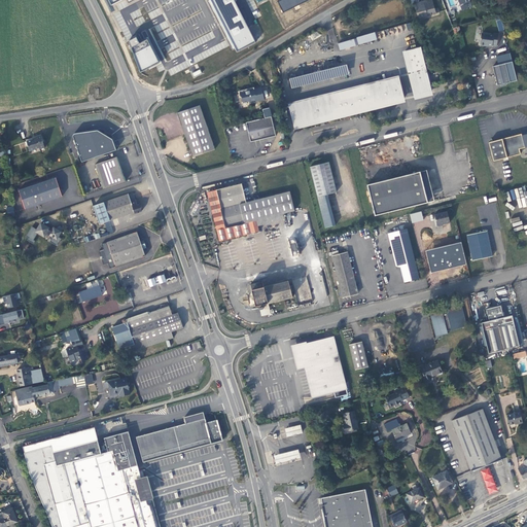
[(234,0),(207,0),(211,8),(233,49),(235,48),(237,53),(255,42),(246,24),(234,0)]
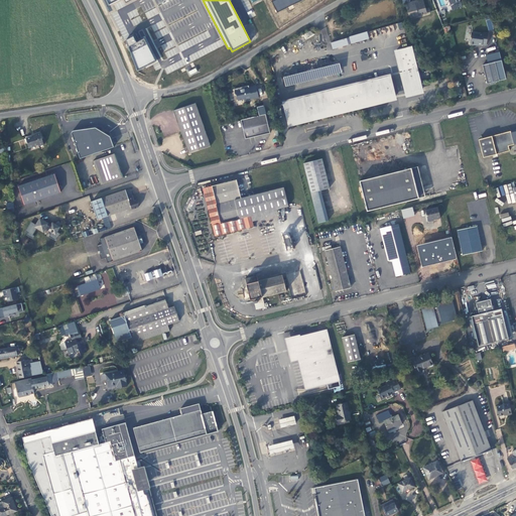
[(300,0),(276,0),(271,3),(276,13),(300,0)]
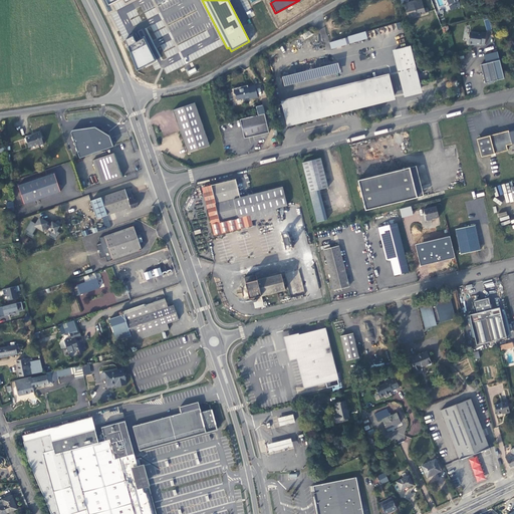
[(422,0),(418,0),(404,4),(408,17),(429,12),(428,8),(425,8),(422,0)]
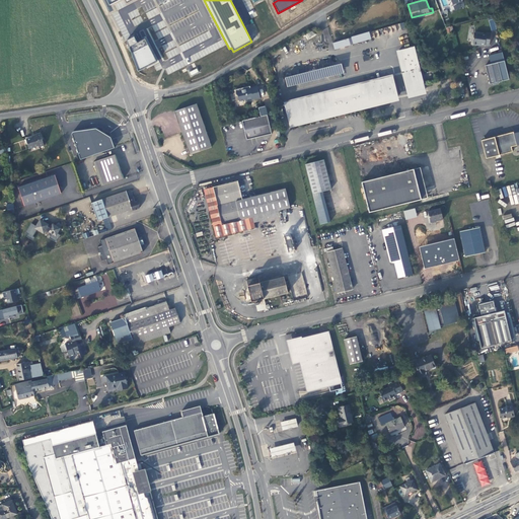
[(450,0),(453,10),(463,7),(461,0),(450,0)]
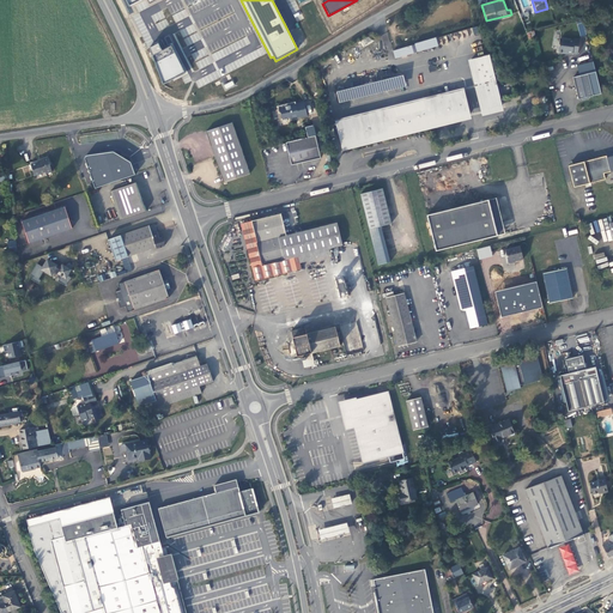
[(437,36),(417,42),(419,50),(439,44),(437,36)]
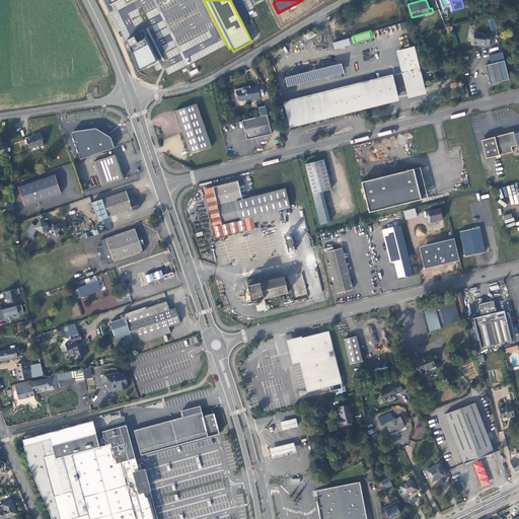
[(486,34),(474,32),(472,43),(473,45),(476,45),(477,44),(480,44),(480,45),(485,46),(485,45),(490,45),(491,33),(487,32),(486,34)]
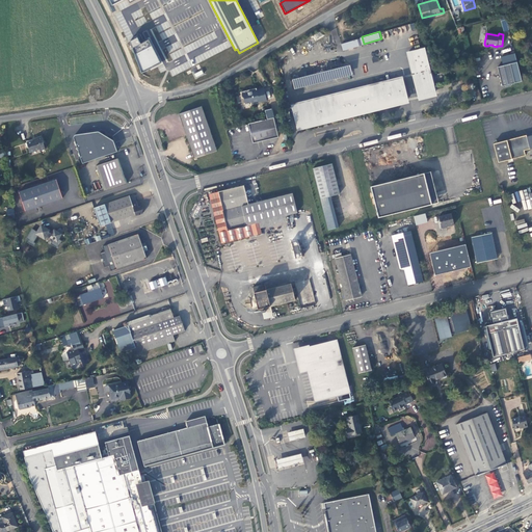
[(137,37),(130,42),(141,73),(160,63),(149,40),(140,44),(137,37)]
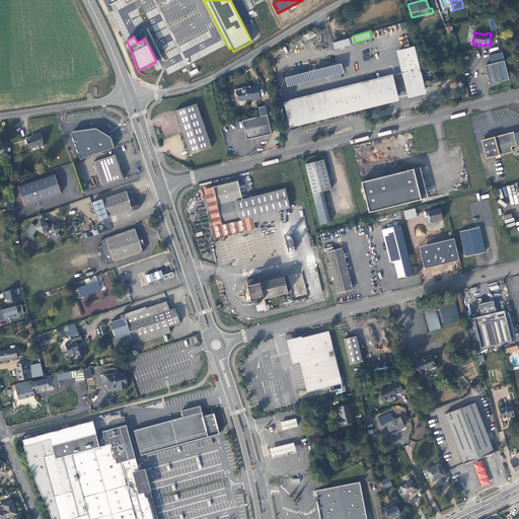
[(349,38),(336,42),(338,48),(351,44),(349,38)]
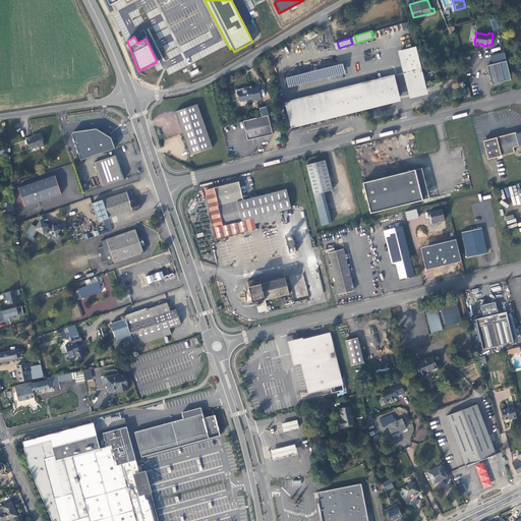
[(182,52),(190,49),(187,43),(179,46),(182,52)]
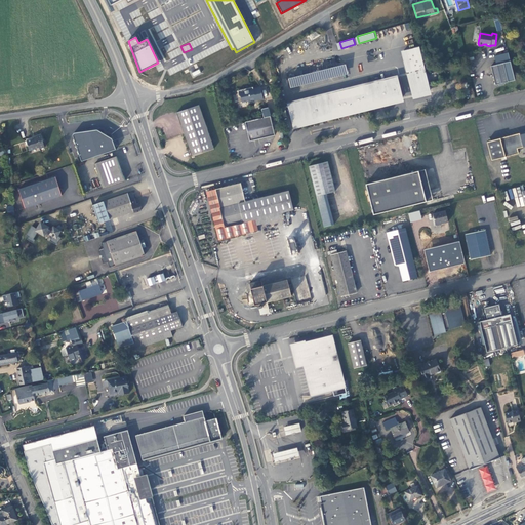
[(419,46),(401,51),(412,98),(431,94),(419,46)]
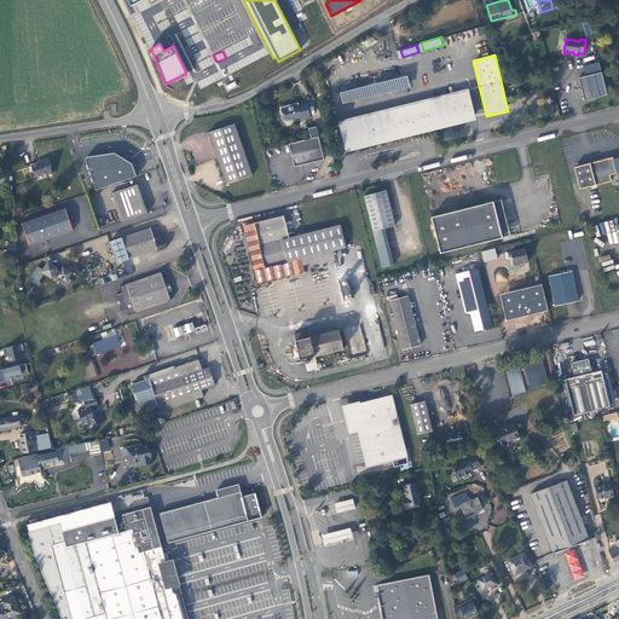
[(214,63),(212,57),(201,61),(202,67),(214,63)]
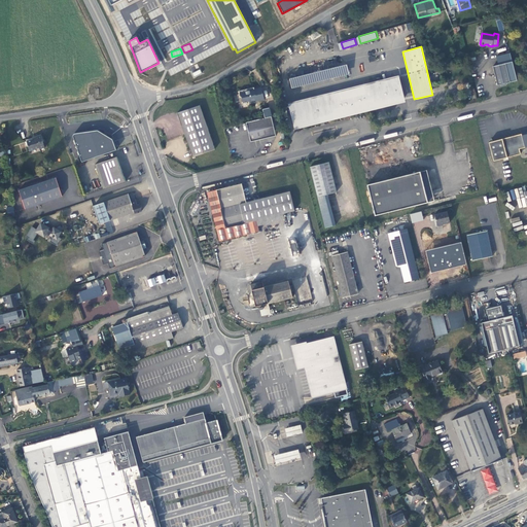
[(168,70),(171,75),(186,67),(186,66),(183,67),(181,63),(168,70)]
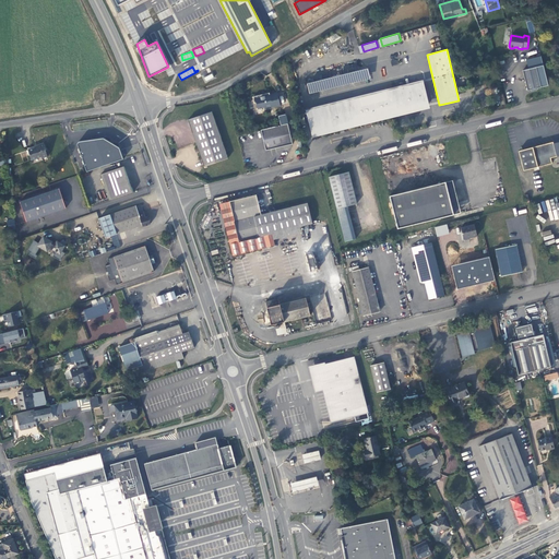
[(536,67),(523,70),(527,91),(540,87),(536,67)]
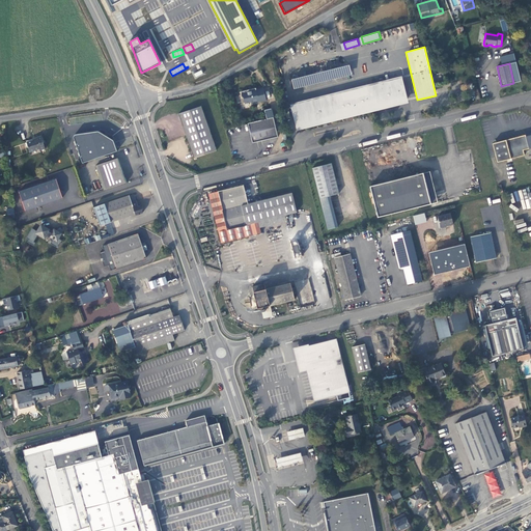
[(350,64),(294,79),(296,86),(352,72),(350,64)]
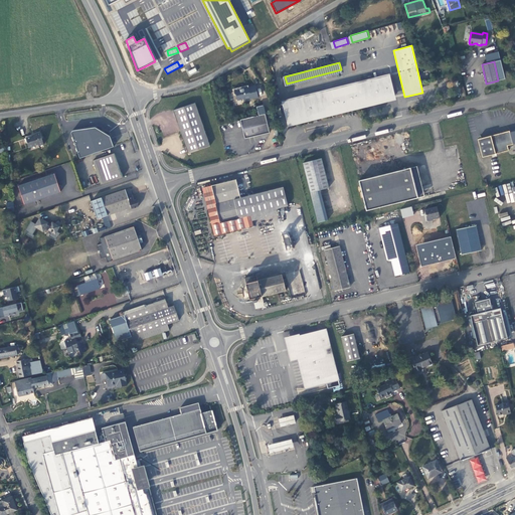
[(198,71),(195,67),(187,71),(190,76),(198,71)]
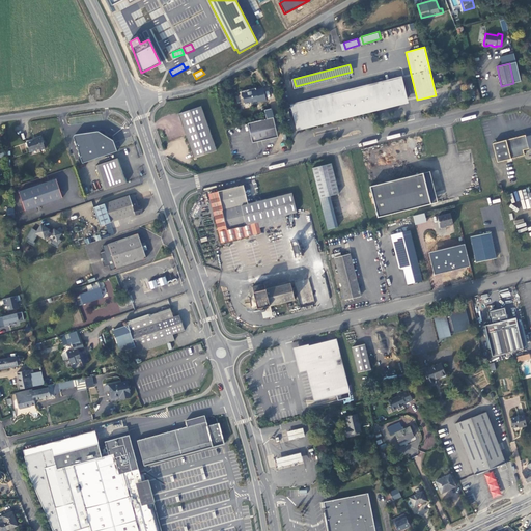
[(403,78),(381,83),(384,96),(370,100),(367,86),(291,106),(297,126),(409,98),(403,78)]
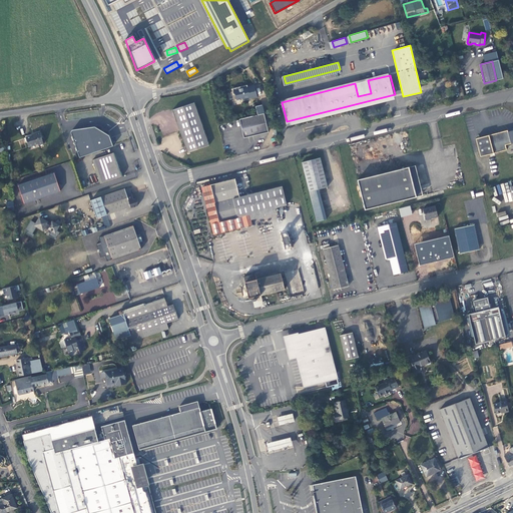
[(368,80),(355,83),(358,96),(371,93),(368,80)]
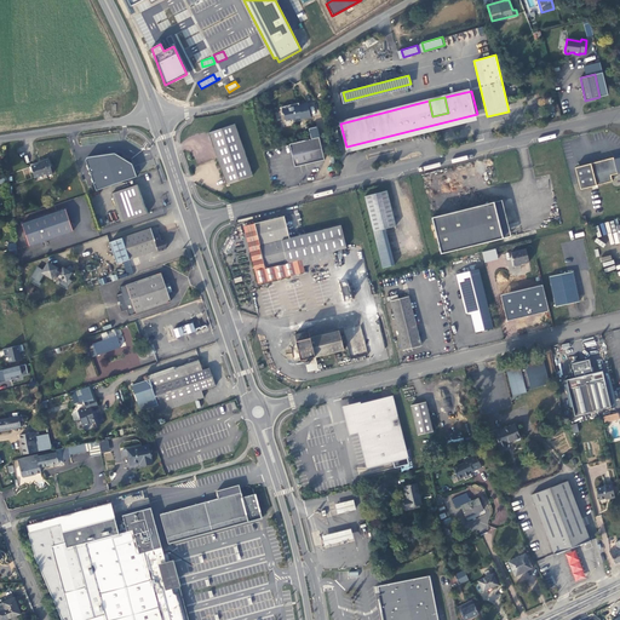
[(296,104),(281,108),(282,114),(285,115),(285,119),(293,118),(296,119),(302,118),(302,120),(311,118),(308,103),(299,105),(297,107),(296,104)]
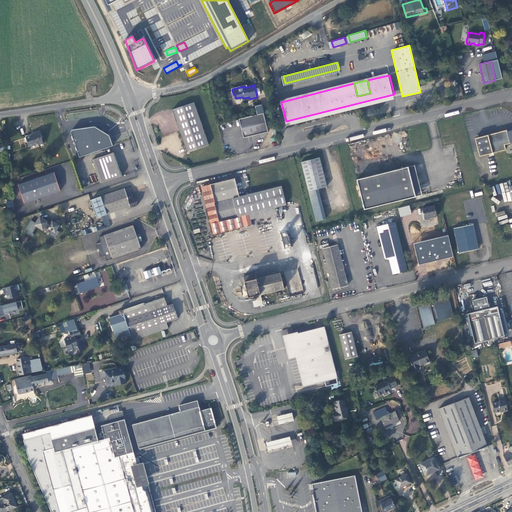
[(194,102),(173,110),(187,152),(208,145),(194,102)]
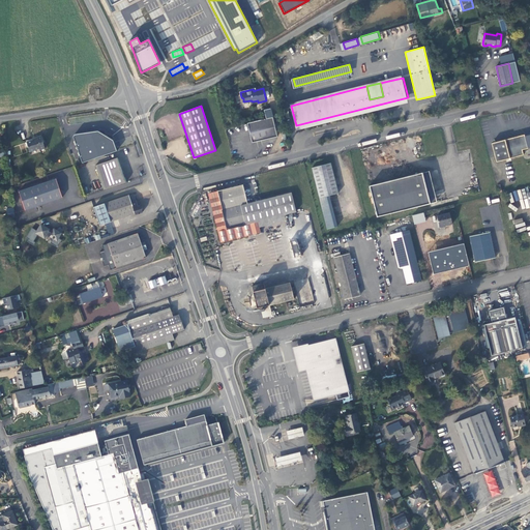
[(247,123),(252,143),(277,137),(272,118),(247,123)]
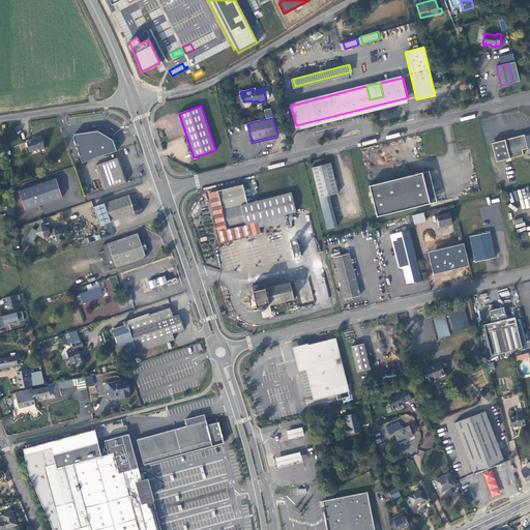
[(109,130),(87,138),(92,153),(114,146),(109,130)]
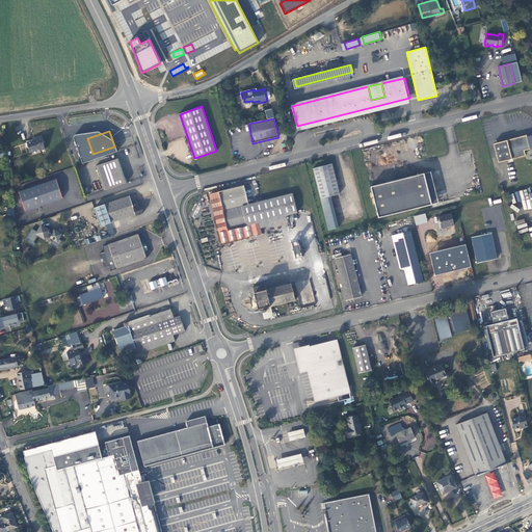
[(494,143),(498,162),(526,156),(524,151),(530,150),(530,149),(531,148),(531,135),(527,137),(527,135),(494,143)]
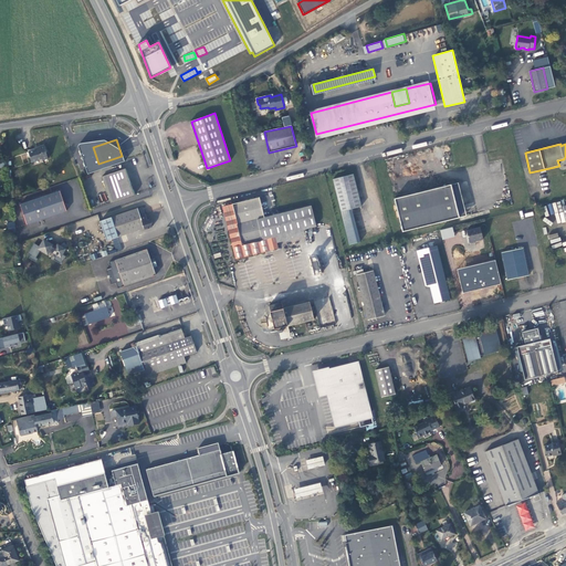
[(44,145),(38,147),(39,147),(34,148),(34,149),(28,152),(32,163),(42,159),(43,160),(49,159),(46,152),(44,145)]
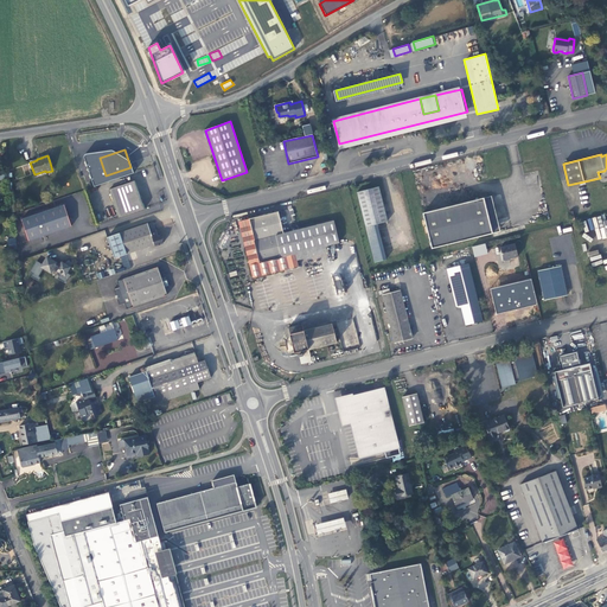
[(134,181),(109,190),(119,218),(144,209),(134,181)]
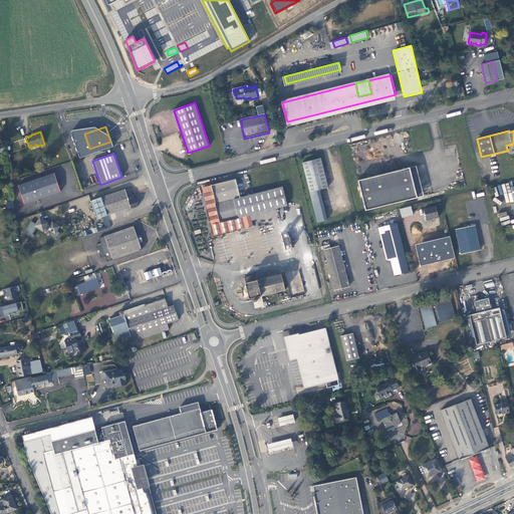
[(327,188),(320,159),(301,164),(309,193),(327,188)]
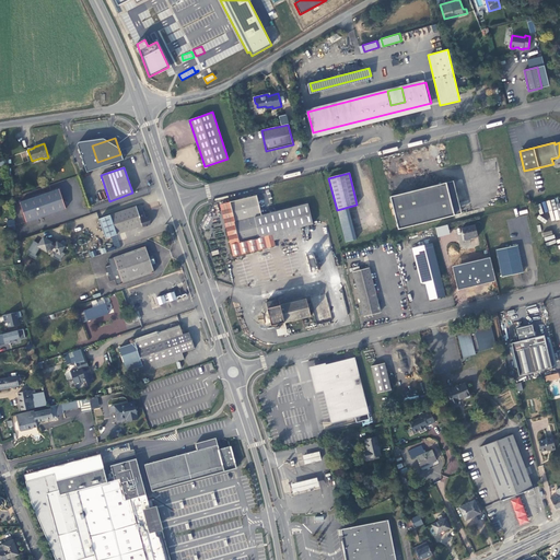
[(452,182),(446,183),(454,216),(459,214),(452,182)]
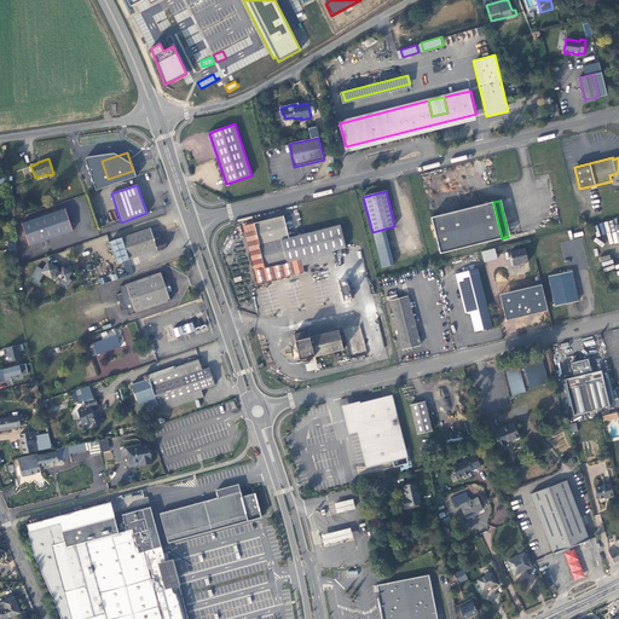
[(493,202),(432,218),(440,254),(502,238),(493,202)]
